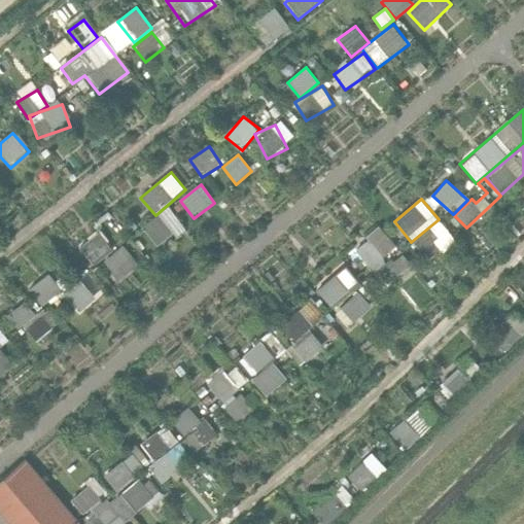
[(170,208),(142,228),(158,250),(186,230),(170,208)]
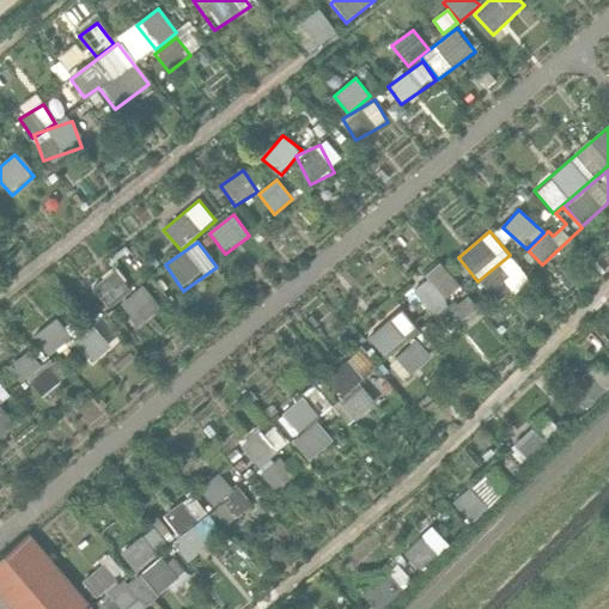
[(443,265),(412,287),(431,312),(462,290),(443,265)]
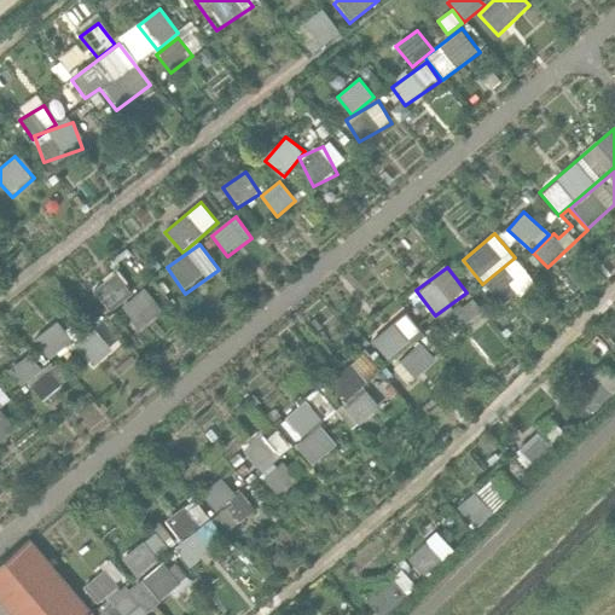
[(110,313),(133,295),(115,273),(92,293),(110,313)]
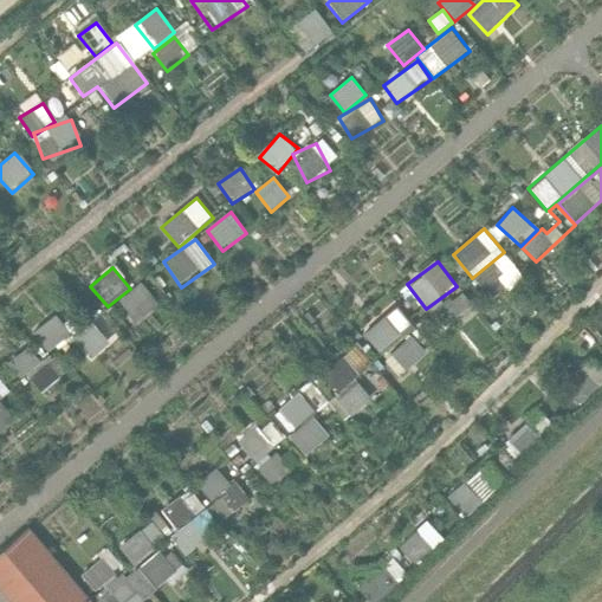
[(138,284),(118,303),(137,323),(157,304),(138,284)]
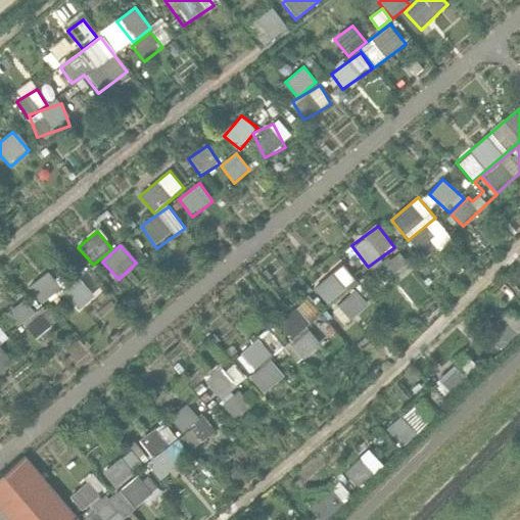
[(342,265),(315,289),(328,304),(356,279),(342,265)]
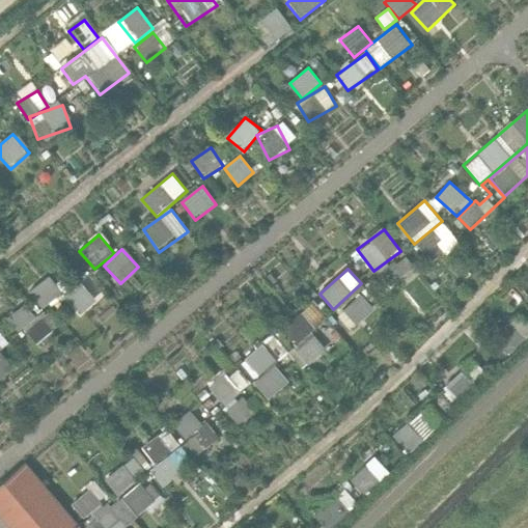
[(42,308),(61,295),(49,278),(30,292),(42,308)]
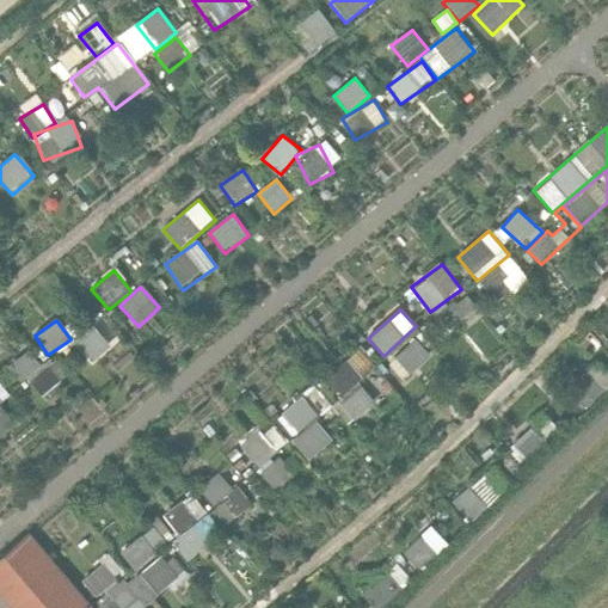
[(93,363),(114,347),(94,325),(75,342),(93,363)]
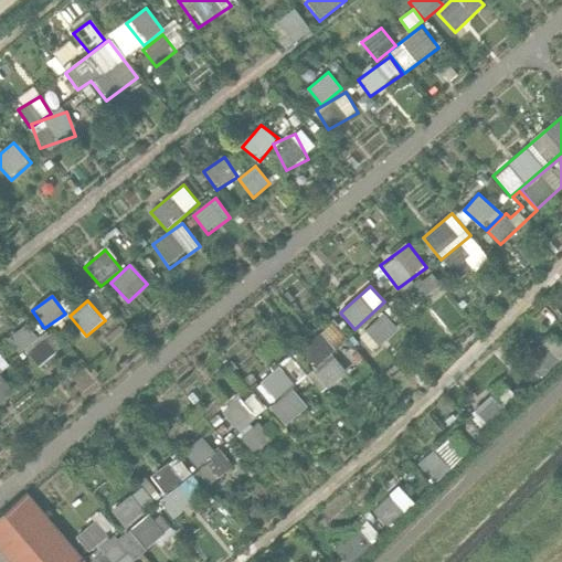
[(356,330),(360,335),(388,310),(383,306),(356,330)]
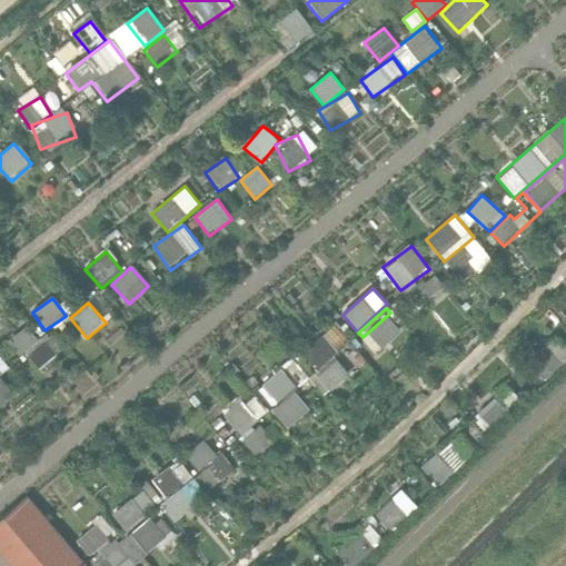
[(8,340),(37,373),(61,351),(50,339),(66,326),(79,340),(83,337),(66,316),(46,333),(33,318),(8,340)]
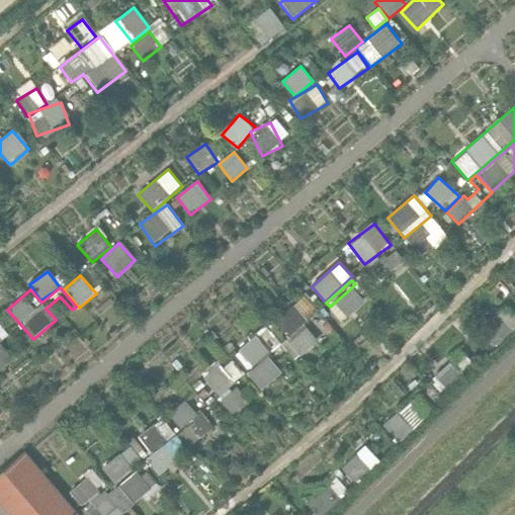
[(330,310),(343,323),(366,301),(353,287),(330,310)]
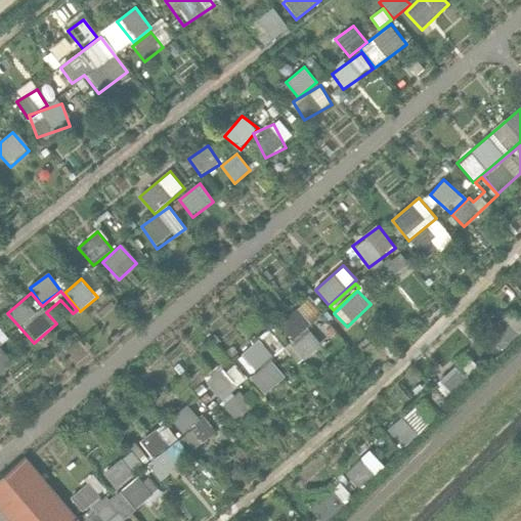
[(322,345),(305,326),(319,312),(307,299),(280,324),(295,339),(285,349),(300,365),(322,345)]
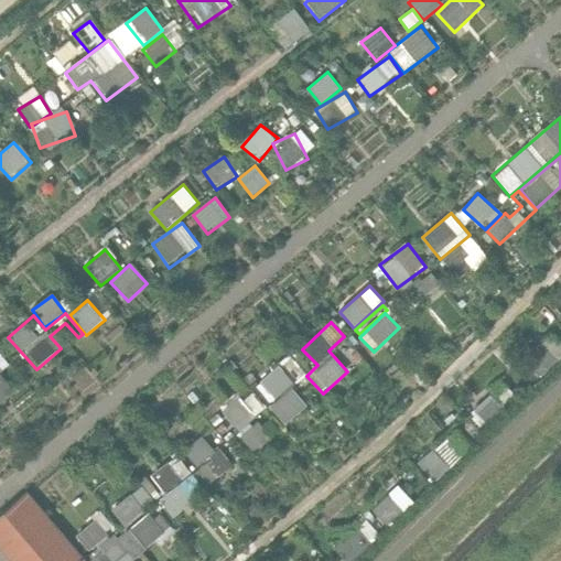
[(560,354),(546,337),(515,364),(531,383),(560,355),(560,354)]
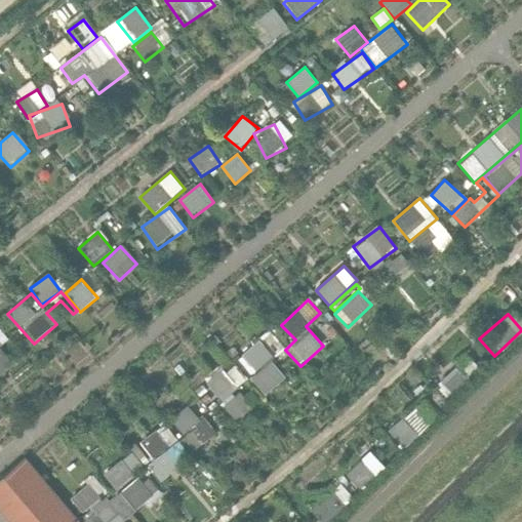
[(271,330),(237,359),(251,376),(285,348),(271,330)]
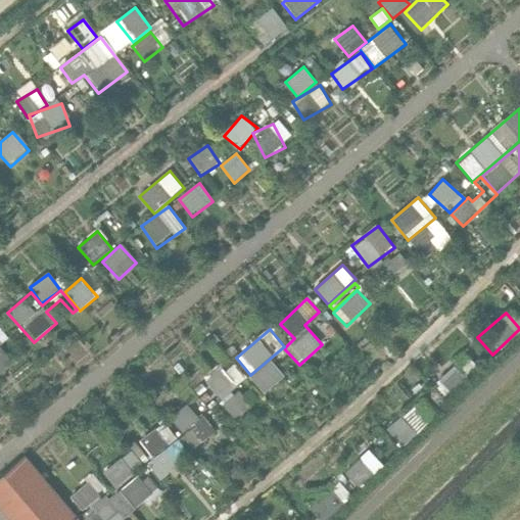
[(0,371),(12,363),(0,346),(0,371)]
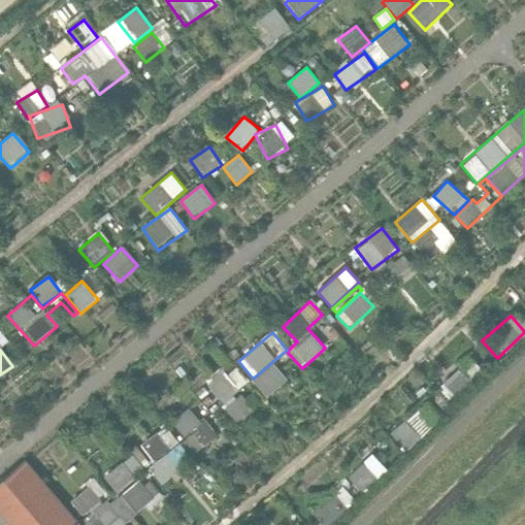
[(469,359),(434,393),(448,407),(483,373),(469,359)]
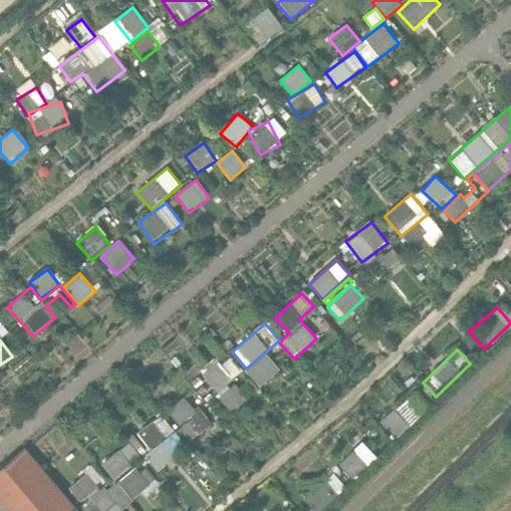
[(260,388),(281,370),(267,352),(245,370),(260,388)]
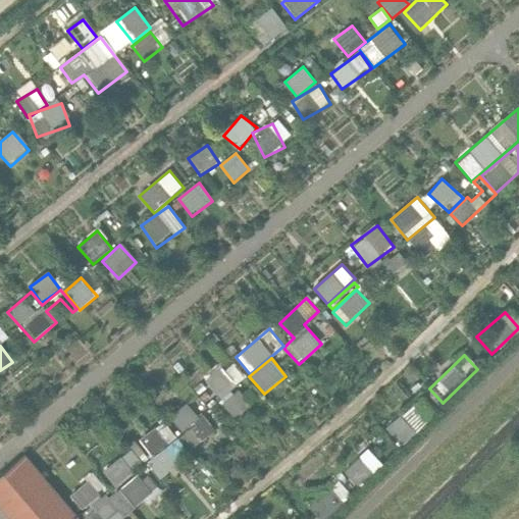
[(221,400),(246,379),(232,362),(207,382),(221,400)]
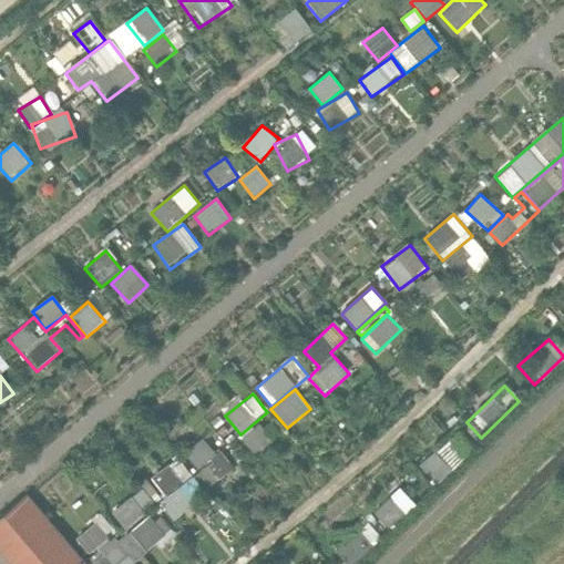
[(197,469),(216,455),(206,440),(187,454),(197,469)]
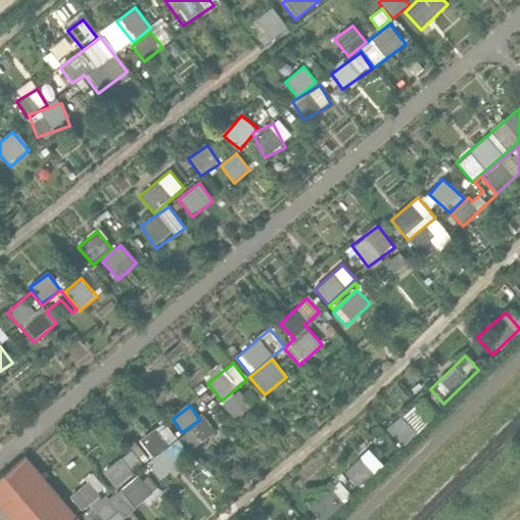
[(409,407),(382,430),(398,448),(425,424),(409,407)]
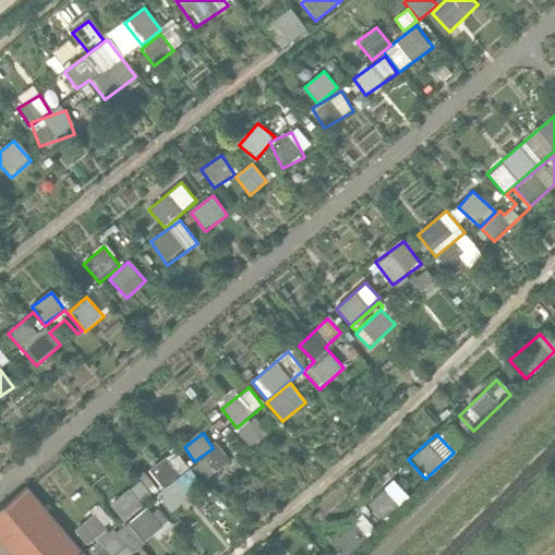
[(217,447),(196,461),(206,474),(227,460),(217,447)]
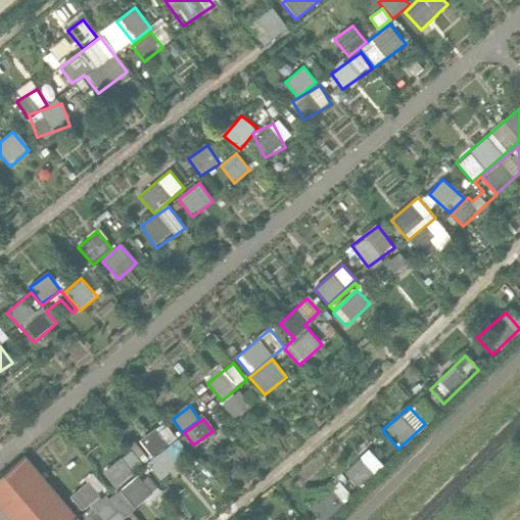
[(164,424),(141,440),(153,459),(177,441),(164,424)]
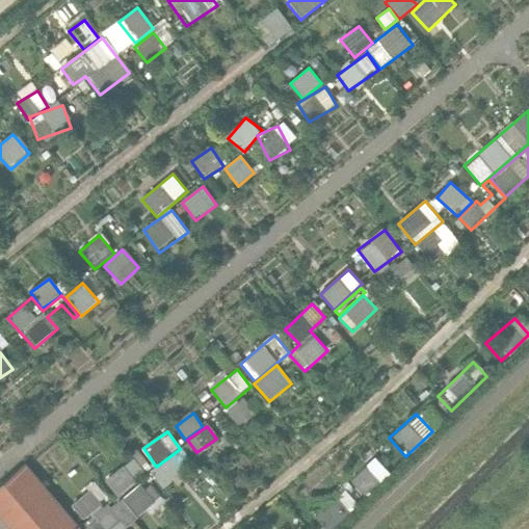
[(142,472),(153,468),(144,448),(134,452),(142,472)]
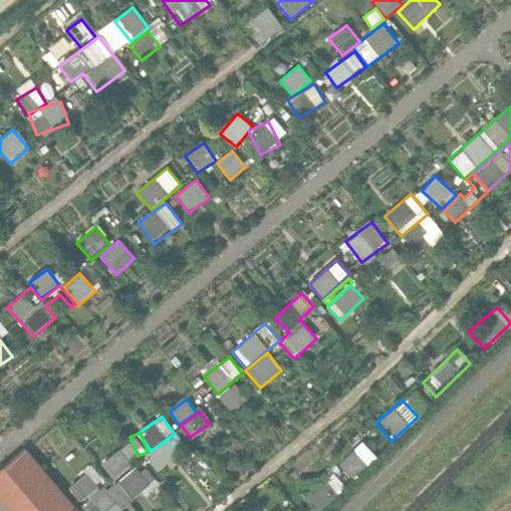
[(361,443),(334,467),(349,482),(375,458),(361,443)]
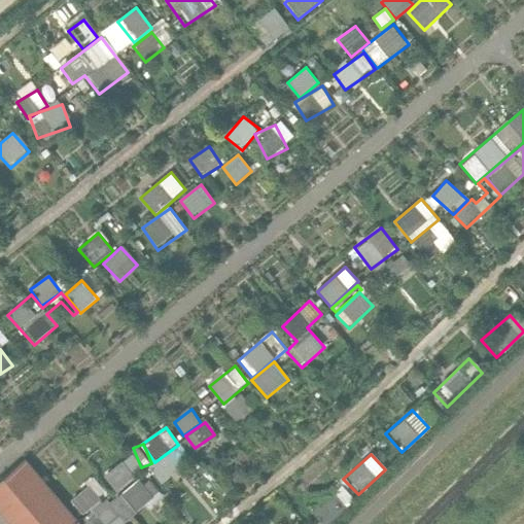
[(125,457),(100,479),(113,494),(138,474),(125,457)]
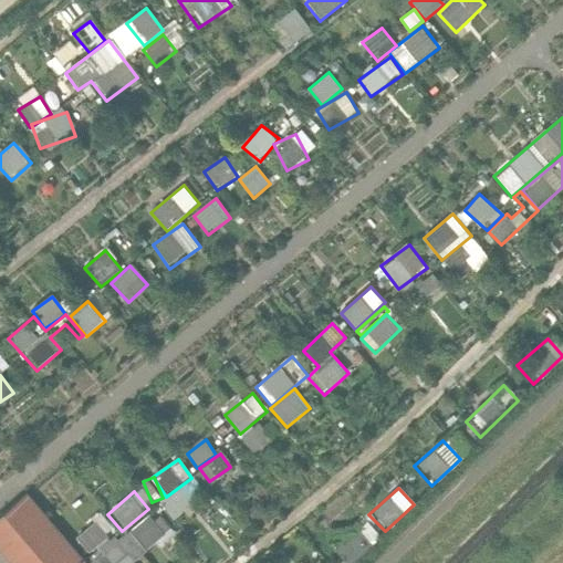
[(80,562),(28,500),(0,522),(0,555),(6,562),(80,562)]
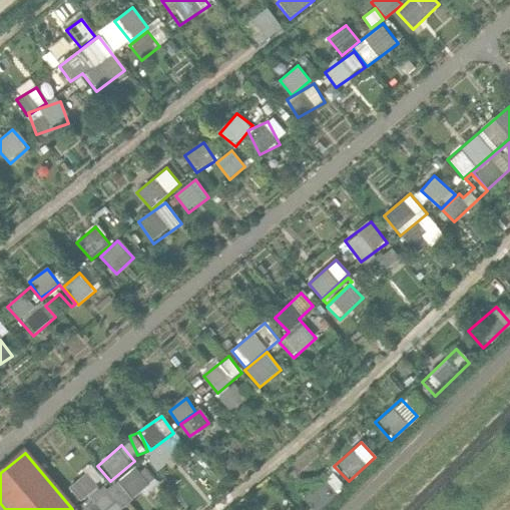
[(90,504),(82,509),(119,509),(131,501),(115,483),(107,489),(88,467),(63,487),(78,504),(84,497),(90,504)]
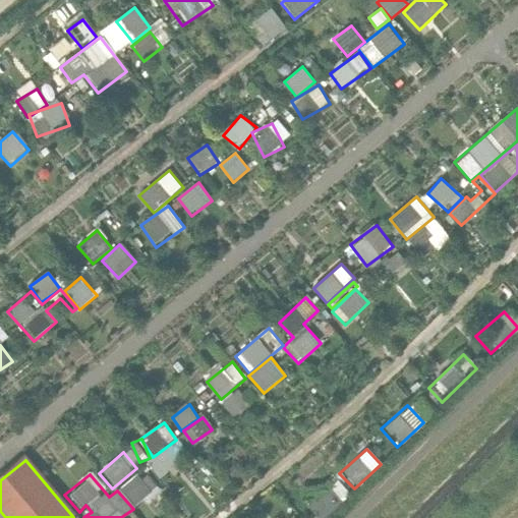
[(134,475),(117,491),(133,509),(157,488),(146,475),(139,480),(134,475)]
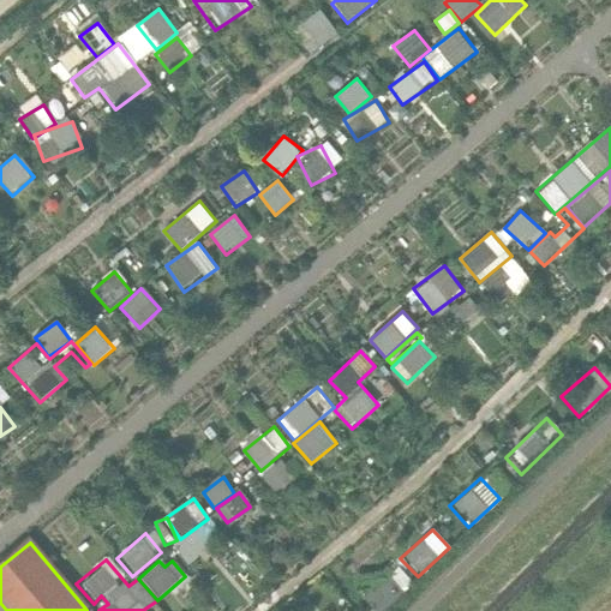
[(396,568),(361,600),(370,610),(385,610),(413,586),(396,568)]
